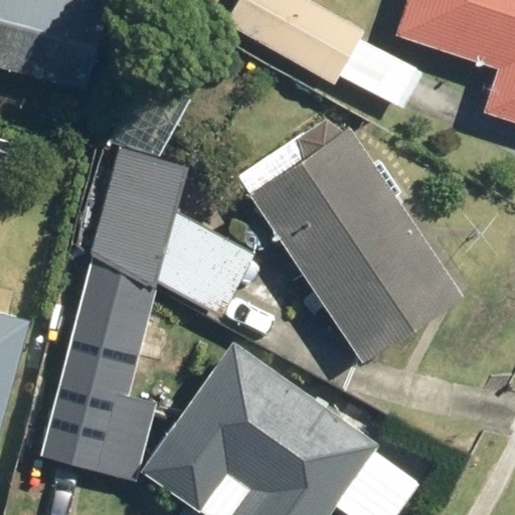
[(107,0),(0,0),(0,67),(83,90),(107,0)]
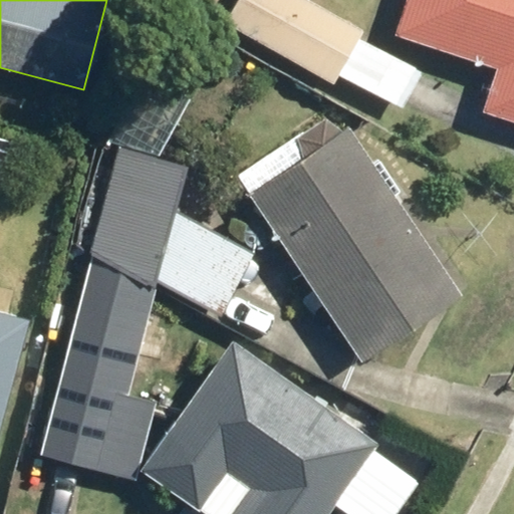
[(362,30),(307,0),(236,0),(224,23),(332,83),(362,30)]
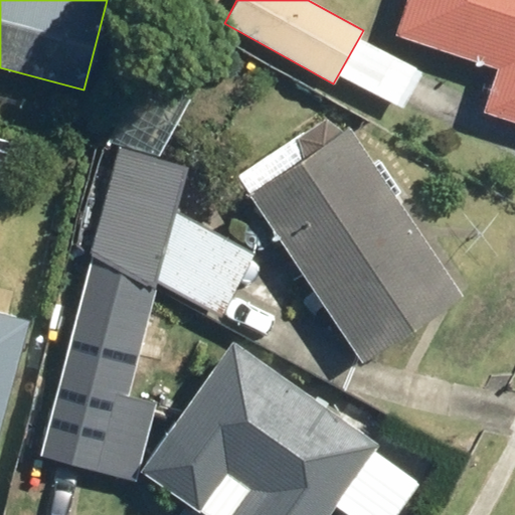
[(514,0),(405,0),(394,35),(496,67),(481,113),(514,123),(514,0)]
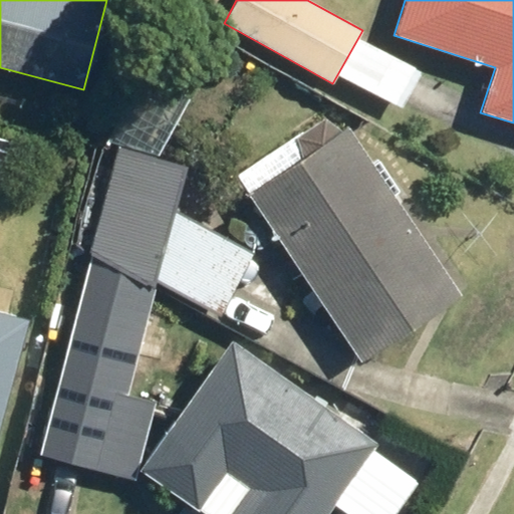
[(421,73),(359,40),(340,76),(402,108),(421,73)]
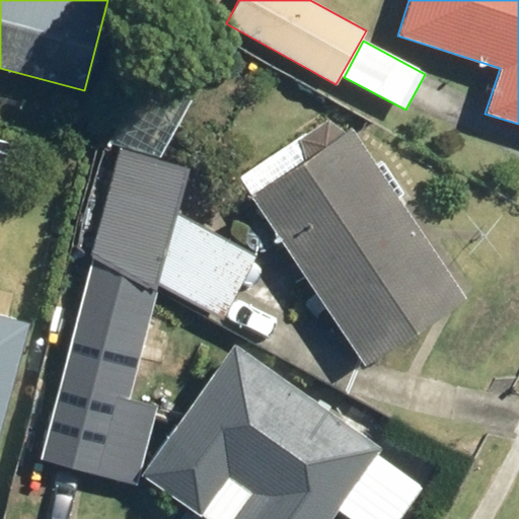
[(306,158),(249,196),(364,365),(464,298),(350,128),(339,135),(327,120),(295,141),(306,158)]
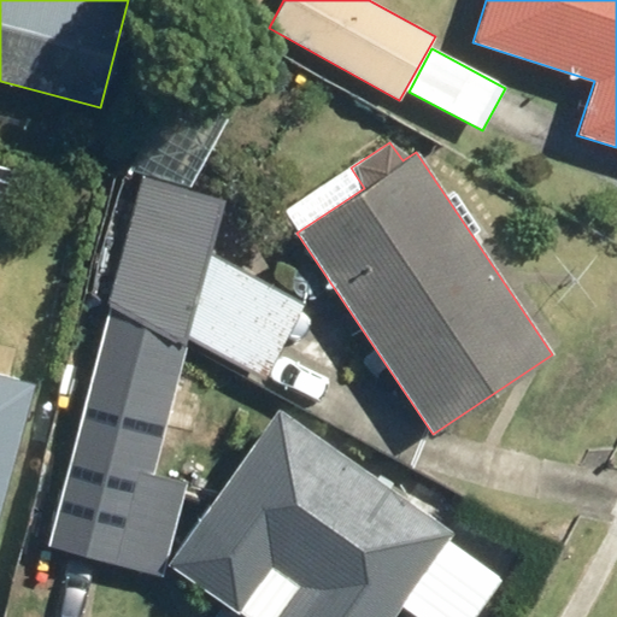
[(224,201),(140,176),(72,453),(152,475),(187,339),(264,381),(305,304),(210,252),(224,201)]
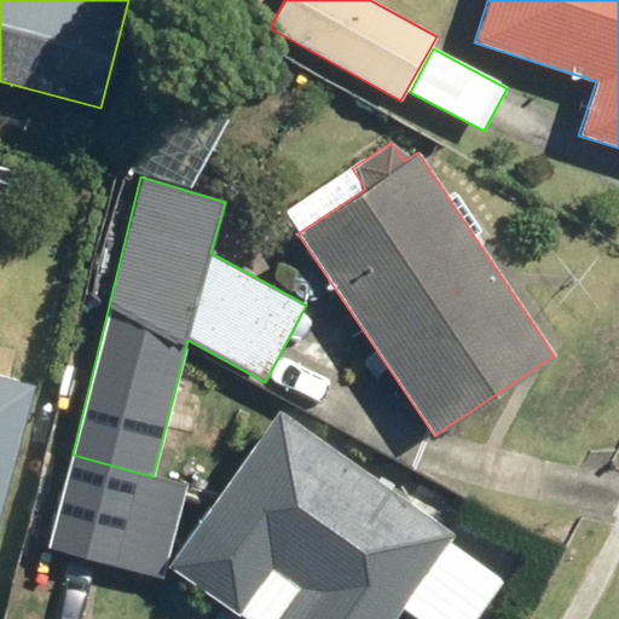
[(0,484),(27,383),(0,375),(0,484)]
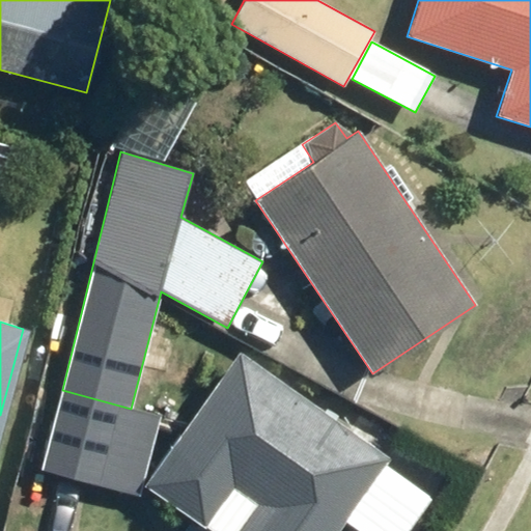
[(238,352),(143,484),(208,530),(337,530),(389,458),(238,352)]
